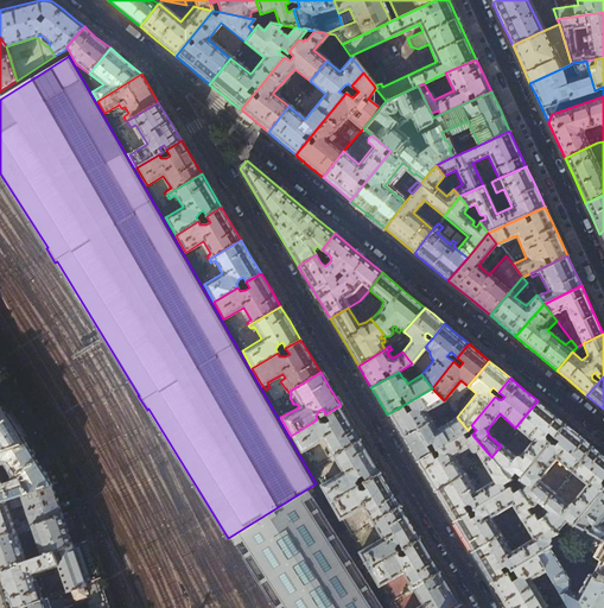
[(0,406),(1,406),(19,400),(13,391),(5,393),(0,381),(0,406)]
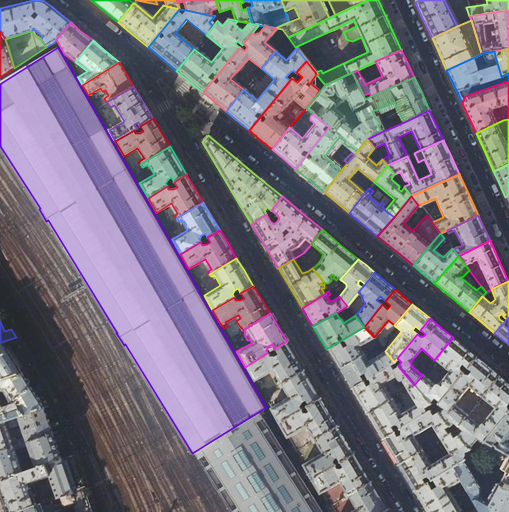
[(358,347),(374,337),(364,327),(326,349),(332,358),(338,369),(362,354),(358,347)]
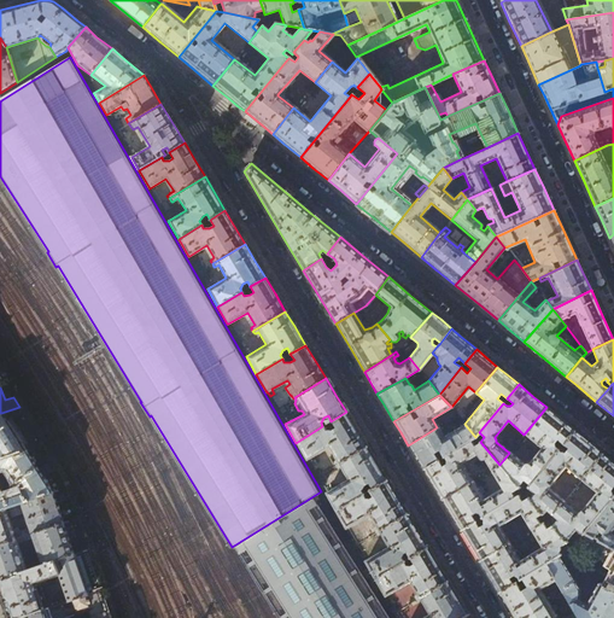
[(280,406),(276,408),(282,419),(287,417),(280,406)]
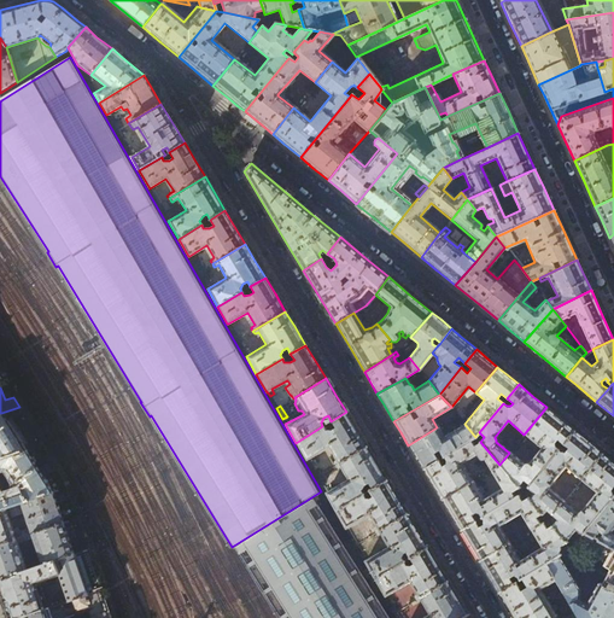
[(560,418),(547,407),(524,435),(539,448),(527,462),(526,462),(524,462),(522,464),(509,453),(500,465),(516,485),(522,478),(530,484),(557,449),(559,449),(555,445),(555,444),(555,443),(555,442),(554,441),(556,439),(562,443),(574,430),(560,418)]
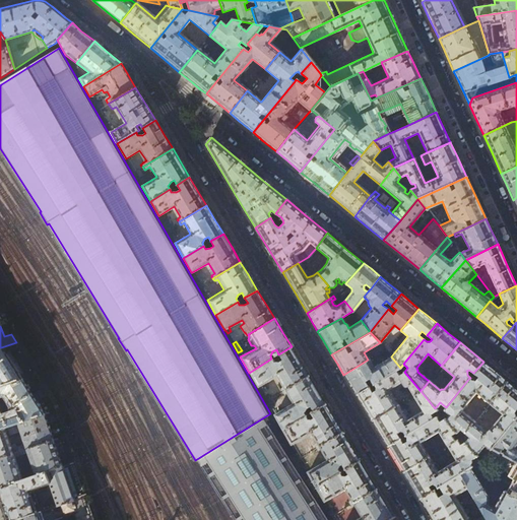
[(292,346),(278,354),(281,360),(278,362),(273,362),(271,359),(249,373),(257,387),(258,387),(276,377),(282,387),(279,389),(279,390),(280,392),(308,375),(300,361),(292,346)]
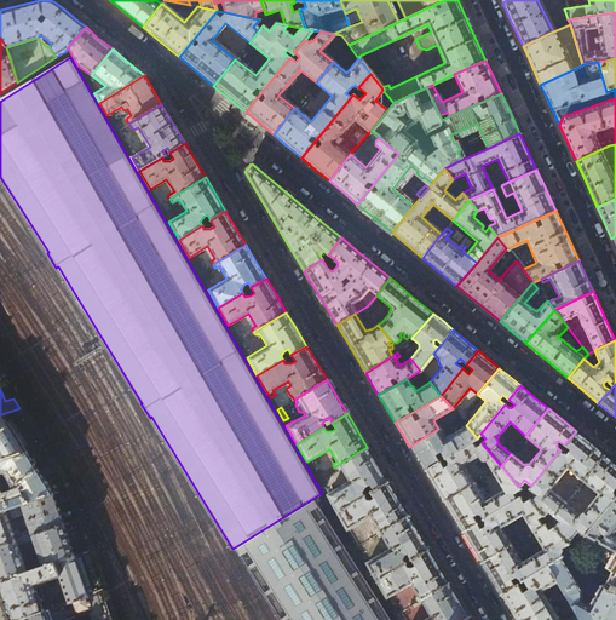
[(24,452),(1,414),(0,414),(0,459),(24,452)]
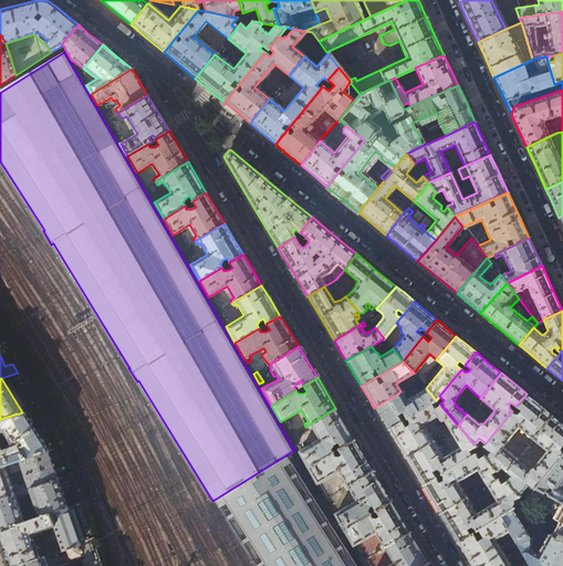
[(431,404),(436,400),(426,388),(406,400),(400,391),(374,408),(381,418),(387,429),(400,421),(397,415),(402,412),(406,418),(431,404)]
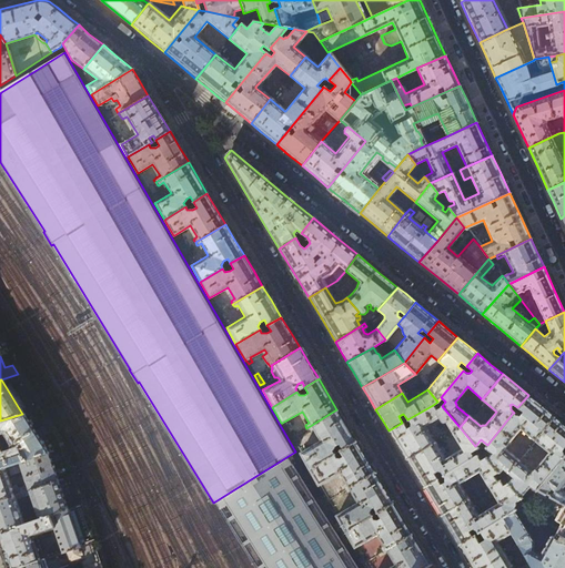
[(541,406),(528,395),(517,407),(522,412),(517,416),(513,413),(487,445),(485,447),(491,453),(486,458),(498,473),(503,469),(507,473),(517,460),(520,457),(513,452),(511,455),(504,448),(506,445),(520,428),(533,440),(554,416),(541,406)]
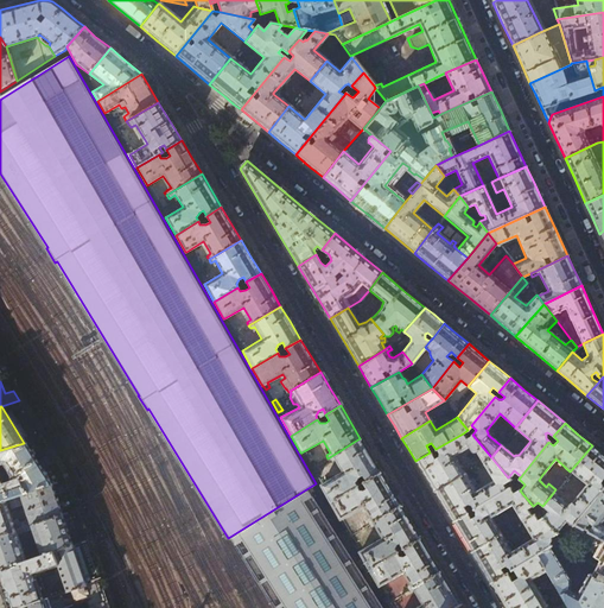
[(471,451),(474,453),(476,451),(482,462),(491,457),(472,435),(465,438),(463,434),(436,449),(439,455),(433,458),(430,453),(415,461),(424,476),(433,492),(463,474),(459,467),(462,464),(461,462),(457,463),(453,456),(469,447),(469,449),(471,451)]
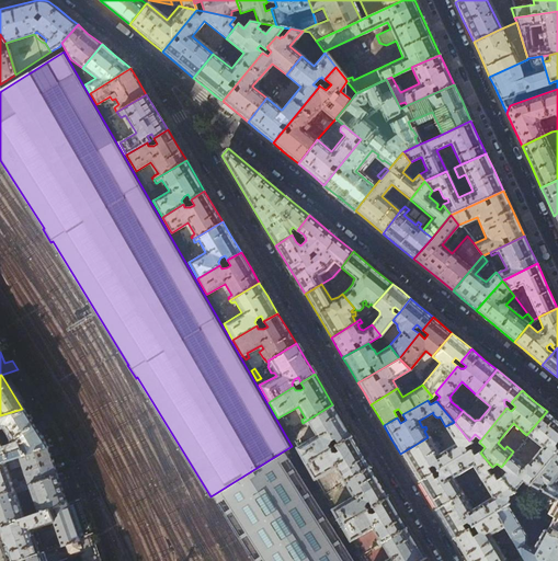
[(332,404),(303,423),(304,425),(305,425),(308,424),(315,435),(295,446),(295,447),(304,464),(330,448),(328,445),(330,442),(334,438),(338,443),(351,435),(342,421),(332,404)]
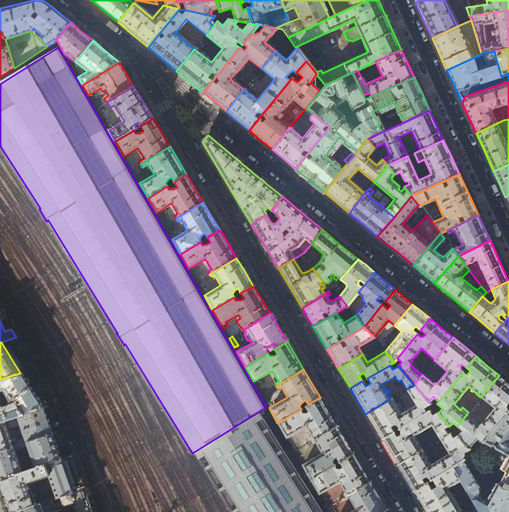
[(16,416),(42,407),(34,394),(46,389),(43,383),(30,388),(20,373),(0,379),(0,421),(13,417),(16,416)]
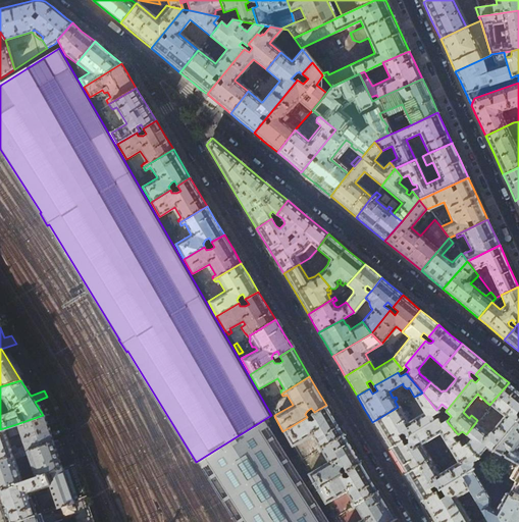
[(484,459),(492,450),(518,418),(514,415),(518,410),(518,390),(509,382),(489,405),(503,415),(489,431),(487,432),(475,423),(466,434),(471,438),(466,445),(477,458),(481,463),(484,459)]
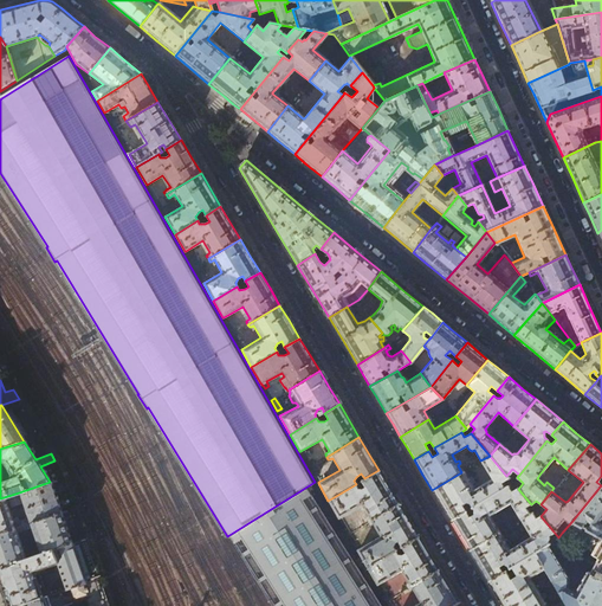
[(491,478),(473,490),(471,487),(474,484),(468,477),(466,478),(461,472),(432,490),(441,504),(450,520),(504,488),(502,482),(507,477),(506,476),(490,456),(480,461),(491,478)]
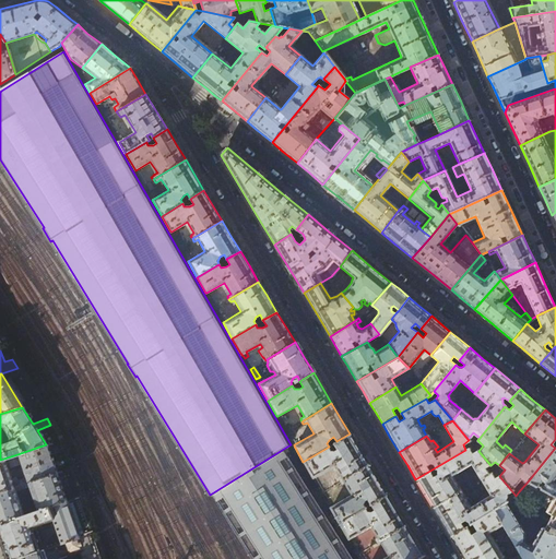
[(350,433),(336,441),(333,443),(335,447),(333,448),(333,450),(331,450),(329,447),(303,462),(311,477),(333,465),(340,476),(336,478),(336,479),(338,482),(368,464),(358,449),(350,433)]
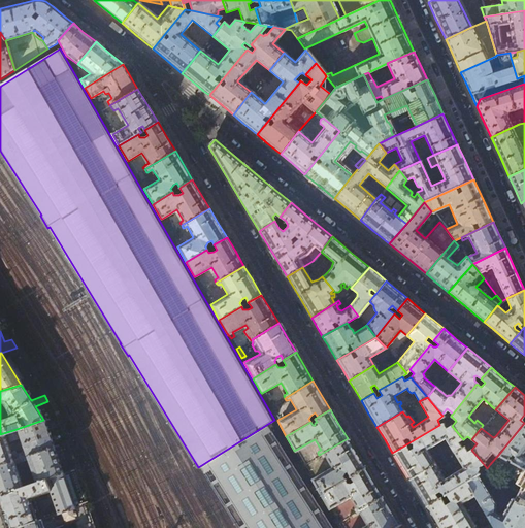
[(53,447),(43,420),(17,429),(26,456),(53,447)]
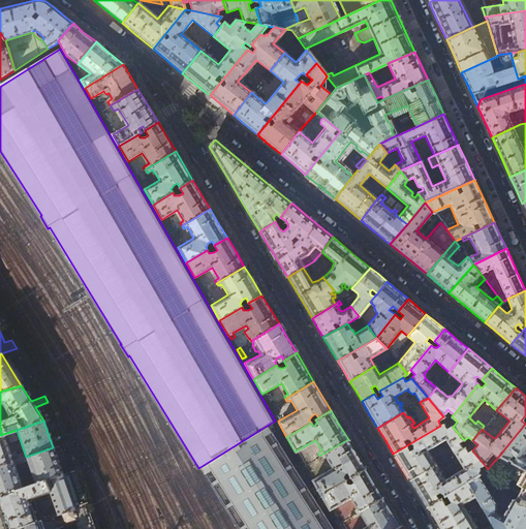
[(337,528),(335,525),(318,496),(302,467),(275,421),(198,468),(202,473),(203,473),(238,528),(337,528)]
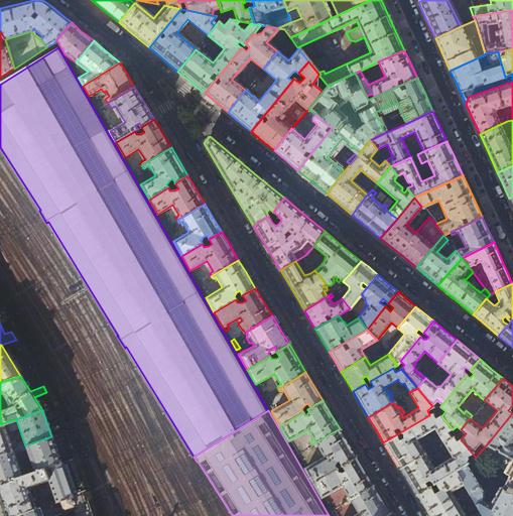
[(512,411),(512,413),(487,444),(512,458),(512,411)]
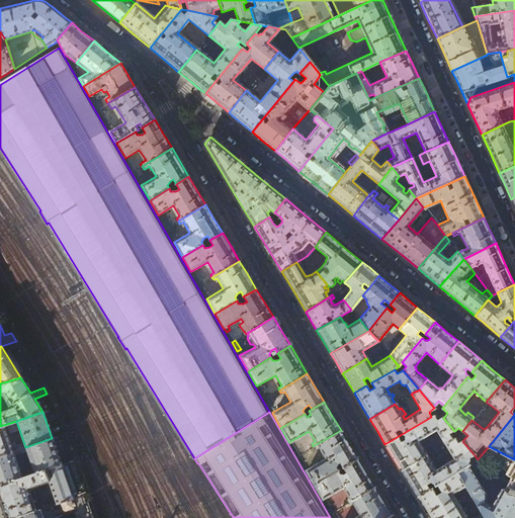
[(436,430),(444,444),(452,439),(449,434),(454,431),(443,418),(442,417),(437,420),(434,415),(431,417),(384,444),(391,454),(401,470),(426,455),(417,441),(436,430)]
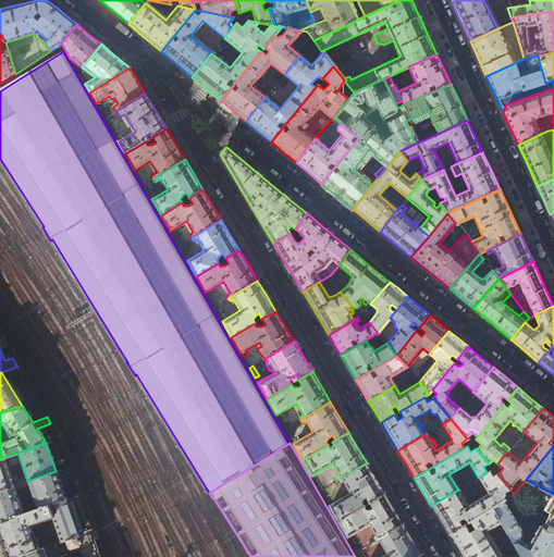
[(17,462),(14,454),(0,458),(0,490),(12,486),(23,482),(22,477),(13,479),(12,475),(9,477),(5,468),(9,467),(9,465),(17,462)]
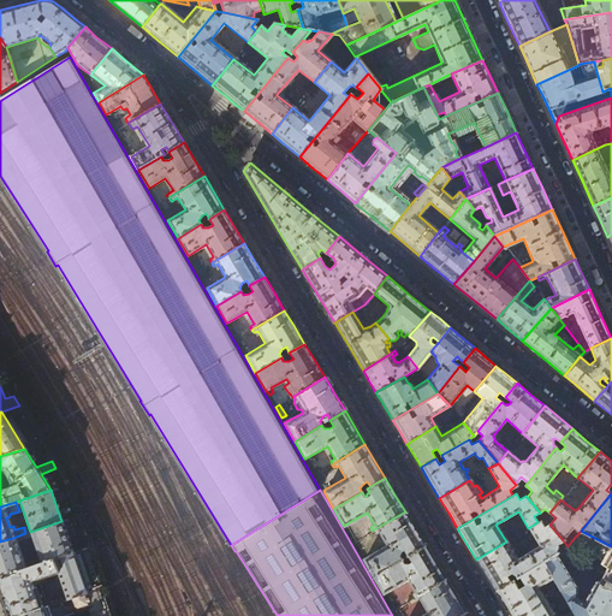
[(405,511),(372,531),(373,534),(375,534),(378,532),(386,545),(362,558),(372,576),(402,558),(399,556),(400,551),(404,550),(406,556),(425,545),(415,528),(405,511)]
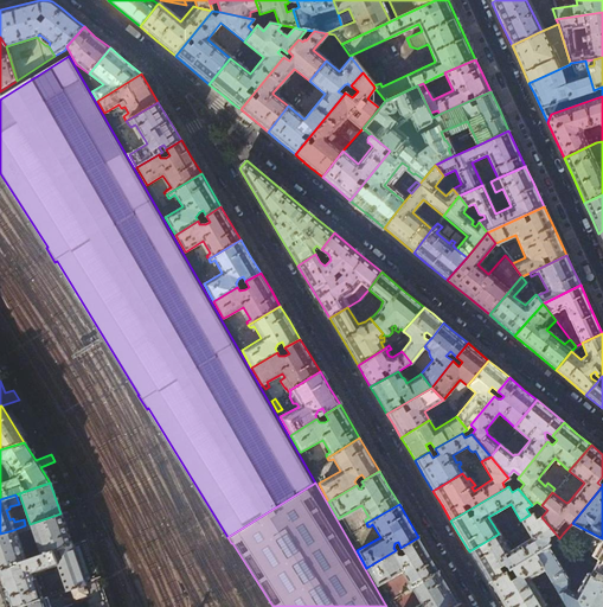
[(71,544),(61,513),(30,524),(25,525),(13,530),(14,534),(31,528),(40,554),(71,544)]
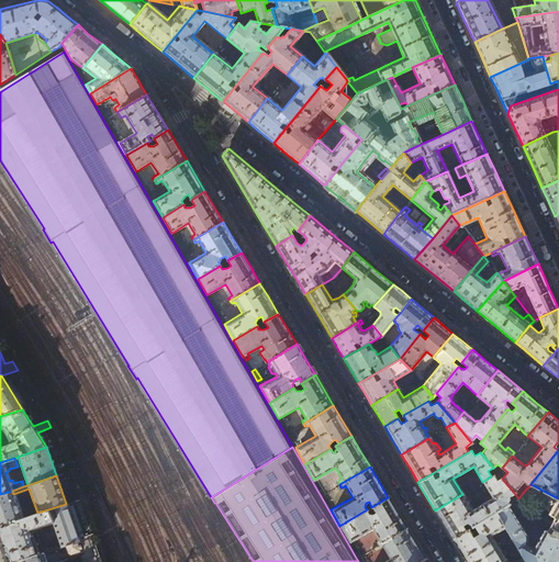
[(494,475),(491,476),(482,482),(492,497),(471,509),(462,494),(435,510),(442,521),(451,539),(467,530),(464,525),(468,521),(469,524),(470,524),(471,524),(472,527),(474,526),(496,513),(507,506),(510,504),(507,501),(509,501),(509,499),(509,498),(509,496),(514,493),(502,479),(502,478),(496,481),(494,475)]
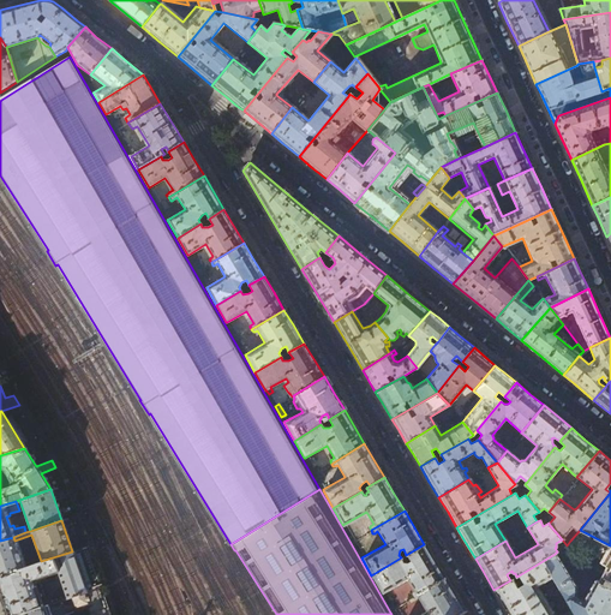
[(610,545),(580,530),(570,541),(574,542),(601,556),(598,563),(604,567),(597,581),(610,589),(610,545)]
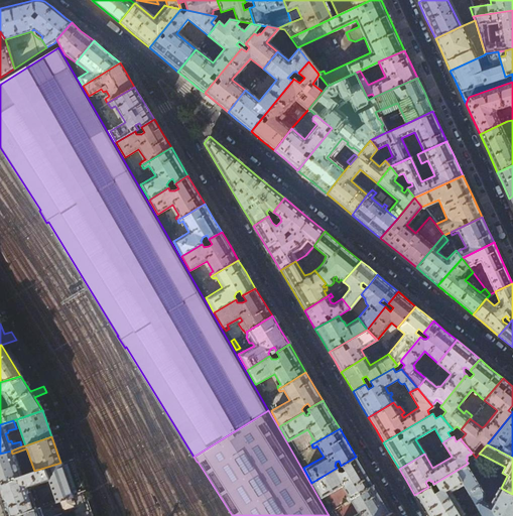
[(0,482),(20,476),(12,454),(11,450),(0,454),(0,482)]
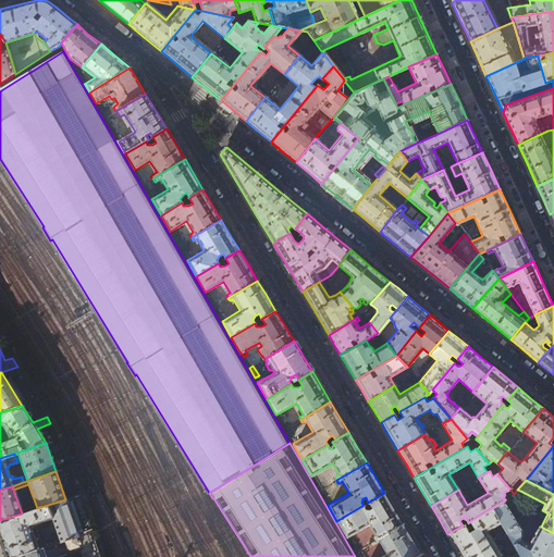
[(394,508),(384,493),(368,503),(371,508),(369,509),(366,509),(364,505),(336,521),(346,539),(368,524),(374,535),(372,537),(371,539),(372,541),(403,523),(394,508)]
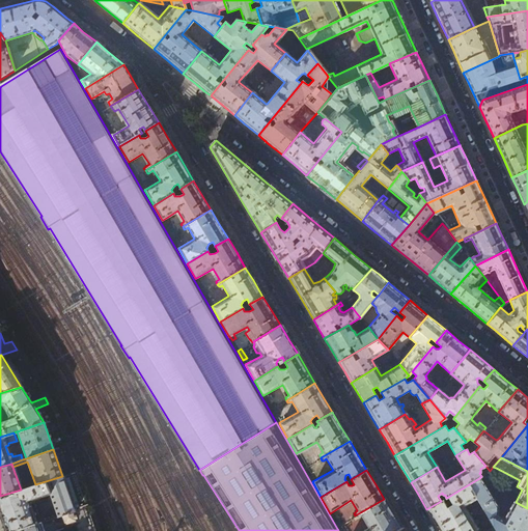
[(76,471),(62,476),(35,484),(21,490),(0,496),(0,514),(5,530),(14,530),(39,523),(31,500),(49,494),(51,499),(50,499),(52,506),(53,505),(57,516),(87,506),(76,471)]
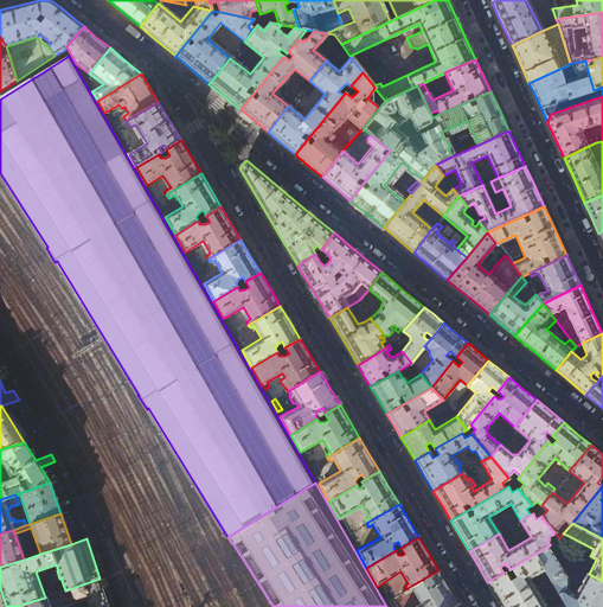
[(566,579),(547,547),(536,554),(545,570),(562,599),(564,602),(566,606),(602,606),(602,581),(589,574),(585,573),(575,594),(566,589),(566,579)]
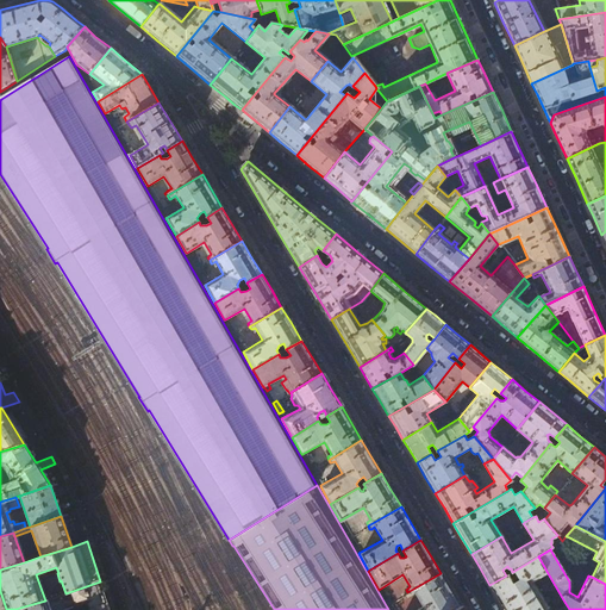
[(548,573),(538,556),(514,571),(519,579),(513,583),(508,574),(506,576),(489,585),(504,608),(505,609),(553,609),(550,609),(548,609),(545,607),(549,604),(547,598),(542,601),(531,582),(548,573)]
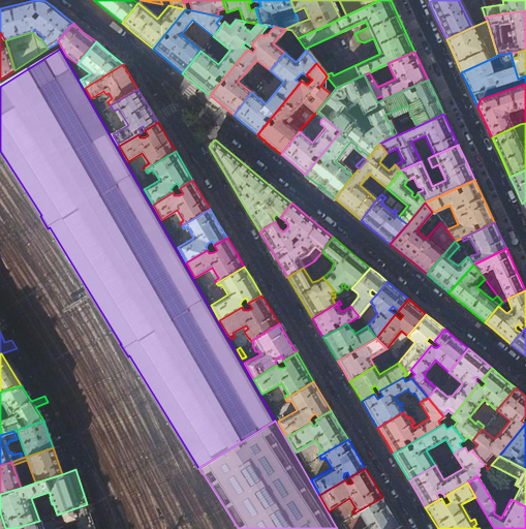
[(382,497),(353,514),(356,517),(357,517),(360,515),(366,525),(359,528),(394,528),(397,527),(400,525),(392,511),(382,497)]
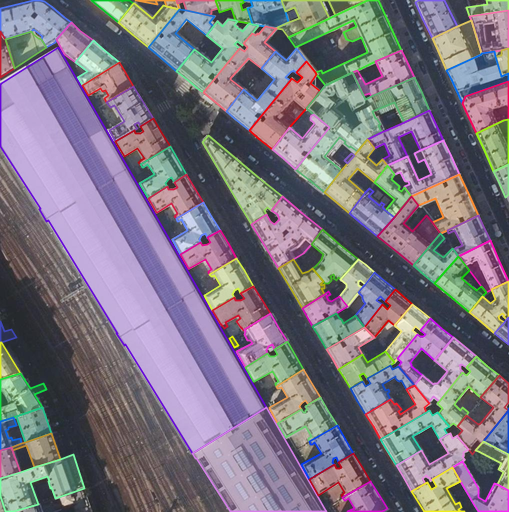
[(91,511),(84,488),(55,498),(43,502),(46,511),(51,511),(71,505),(73,511),(40,511),(38,504),(13,511),(91,511)]
